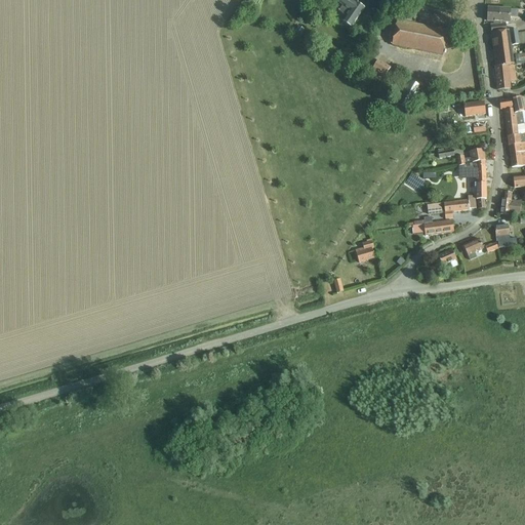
[(351,29),(364,9),(351,0),(340,0),(338,3),(339,4),(335,10),(345,15),(341,19),(344,21),(342,23),(351,29)]
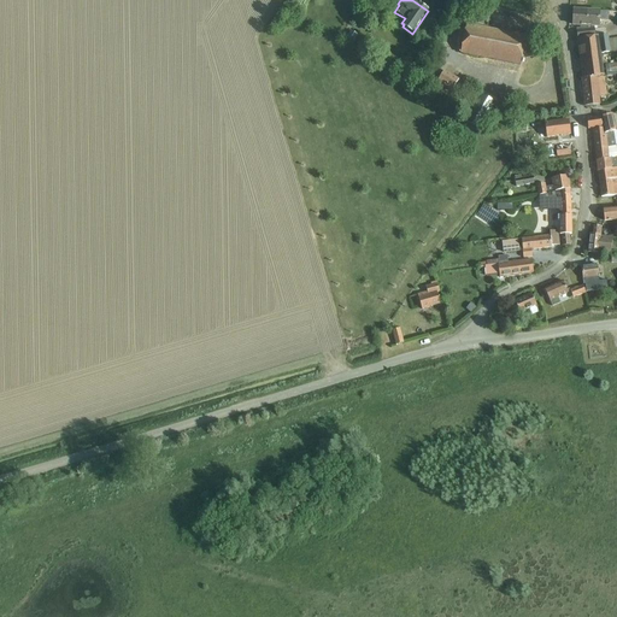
[(598,27),(599,12),(574,11),(573,25),(598,27)]
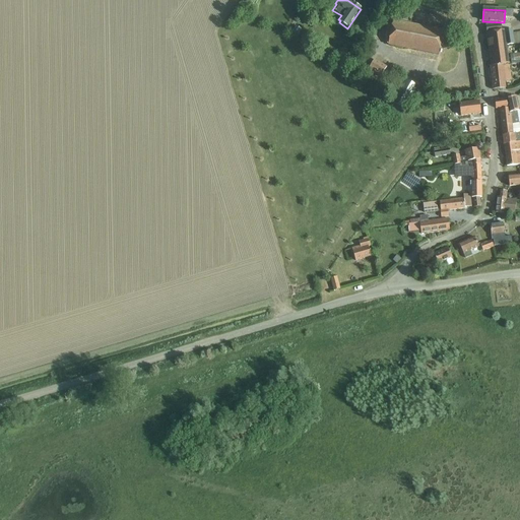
[(438,56),(443,31),(393,21),(388,46),(438,56)]
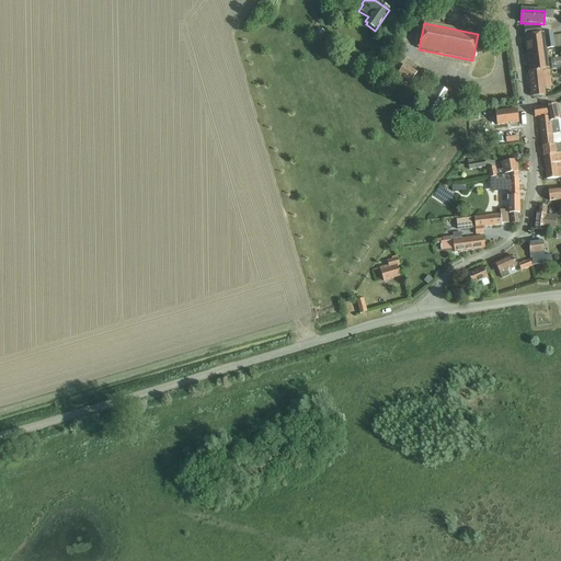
[(318,29),(313,37),(320,42),(325,32),(318,29)]
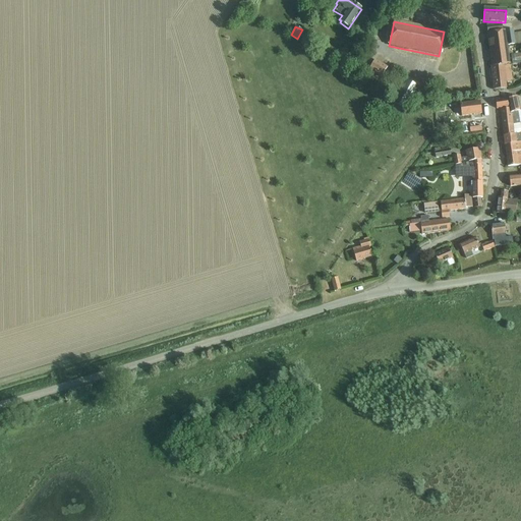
[(505,32),(507,46),(515,45),(513,30),(505,32)]
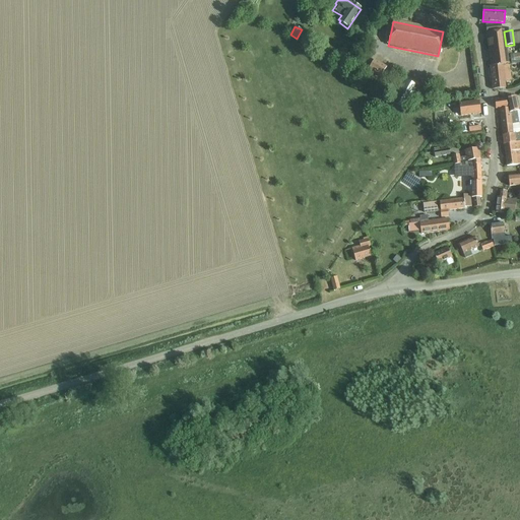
[(502,31),(486,34),(488,41),(489,41),(490,48),(489,48),(491,67),(503,66),(504,66),(502,47),(505,46),(504,31),(502,31)]
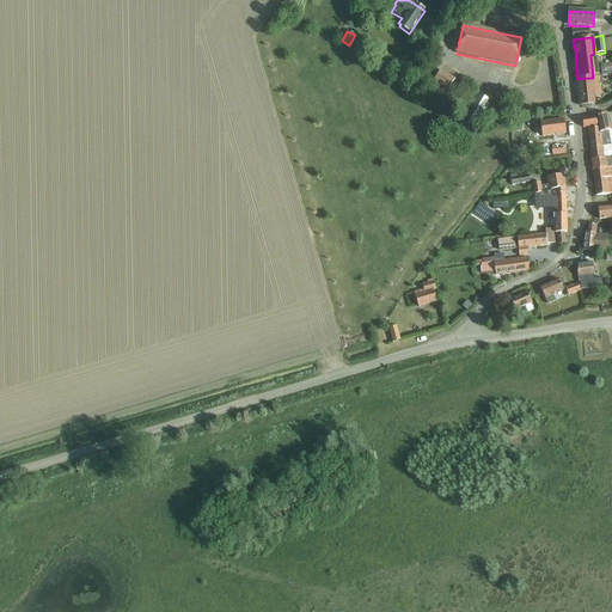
[(601,77),(611,74),(611,62),(599,65),(601,77)]
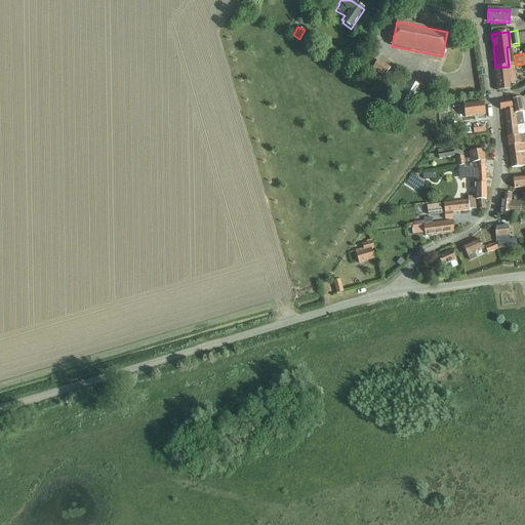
[(372,69),(370,72),(382,80),(385,77),(390,69),(377,61),(372,69)]
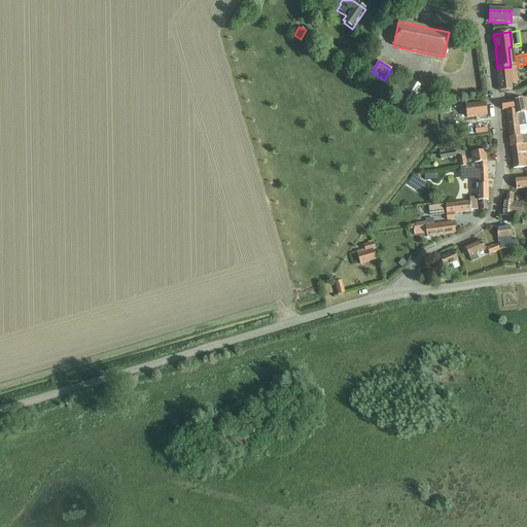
[(510,67),(497,68),(500,92),(512,91),(510,67)]
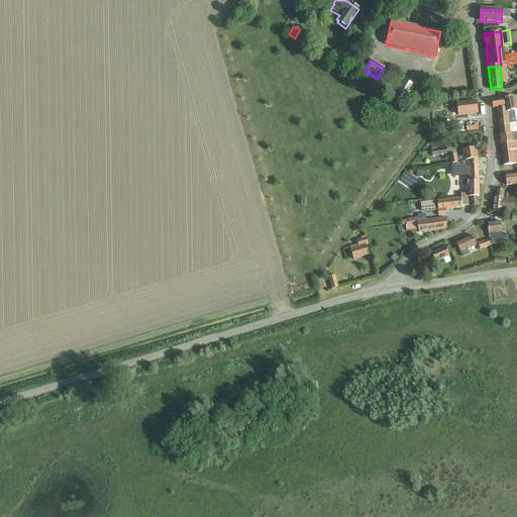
[(401,109),(415,87),(403,79),(389,102),(401,109)]
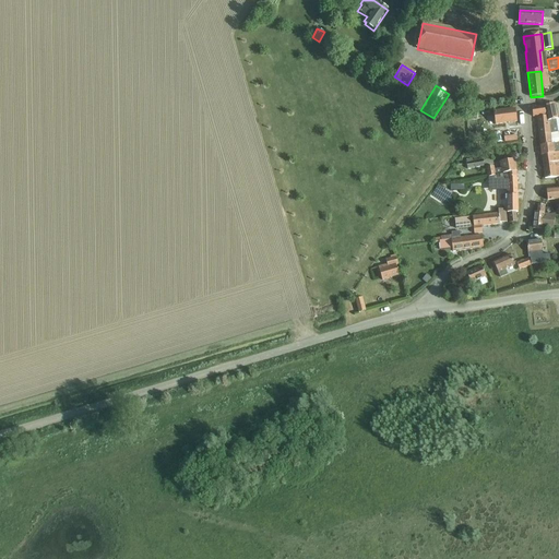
[(555,104),(544,106),(547,121),(548,121),(558,119),(555,104)]
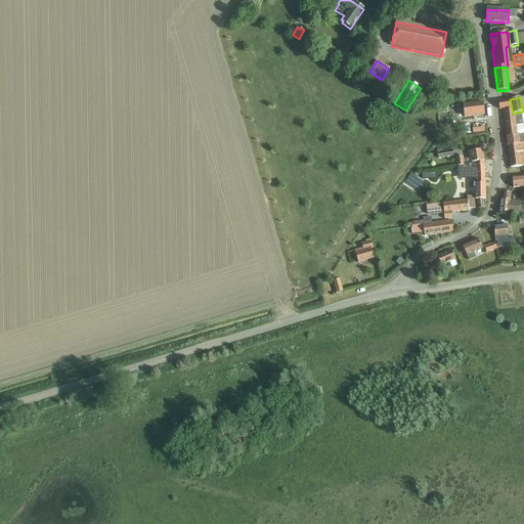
[(510,100),(498,101),(499,110),(503,110),(504,111),(511,110),(510,100)]
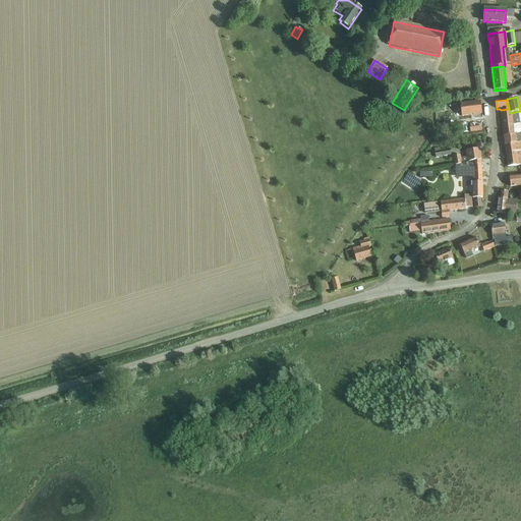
[(479,102),(460,105),(462,117),(481,115),(479,102)]
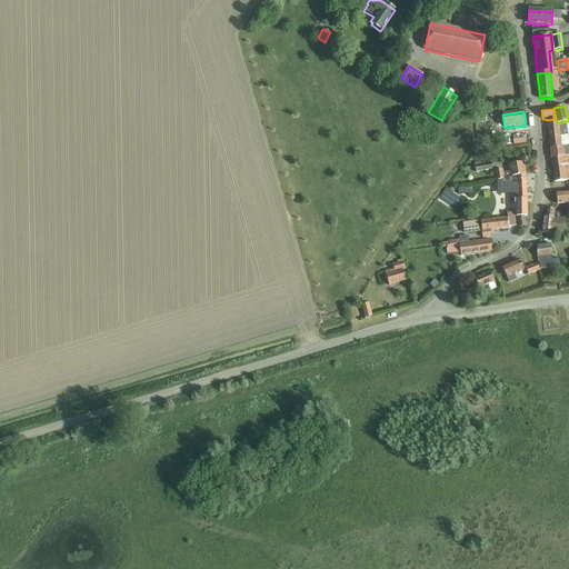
[(555,119),(547,120),(549,138),(560,137),(558,123),(557,123),(557,125),(556,119),(555,119)]
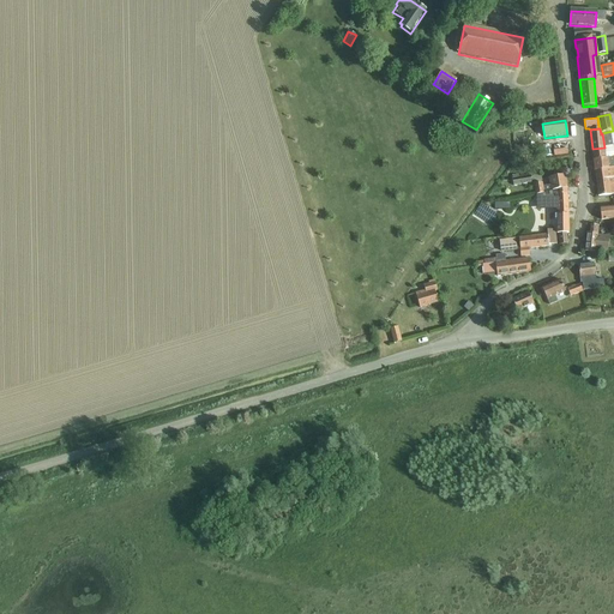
[(613,131),(602,133),(605,148),(613,146),(613,145),(613,131)]
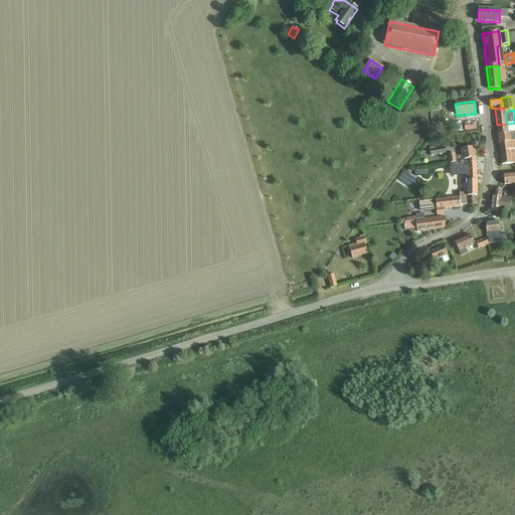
[(514,128),(514,123),(507,124),(497,125),(498,135),(514,132),(514,128)]
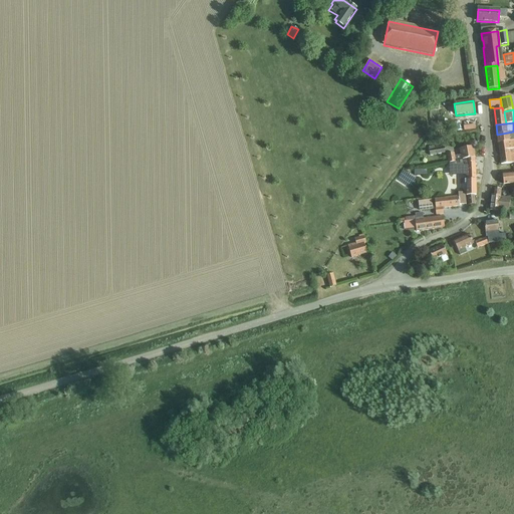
[(513,132),(497,135),(498,144),(513,141),(513,132)]
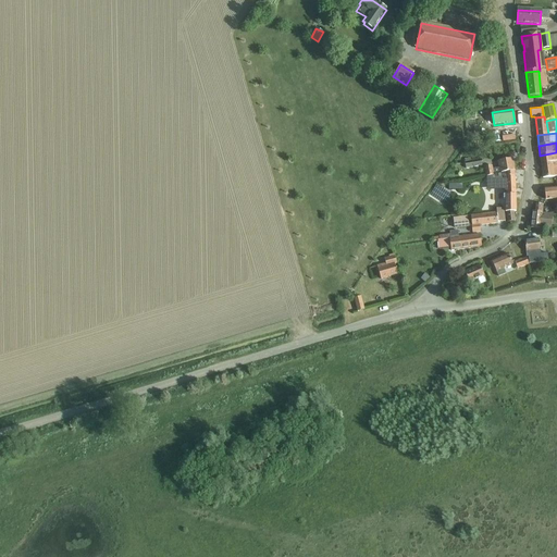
[(556,152),(540,156),(541,164),(556,161),(556,152)]
